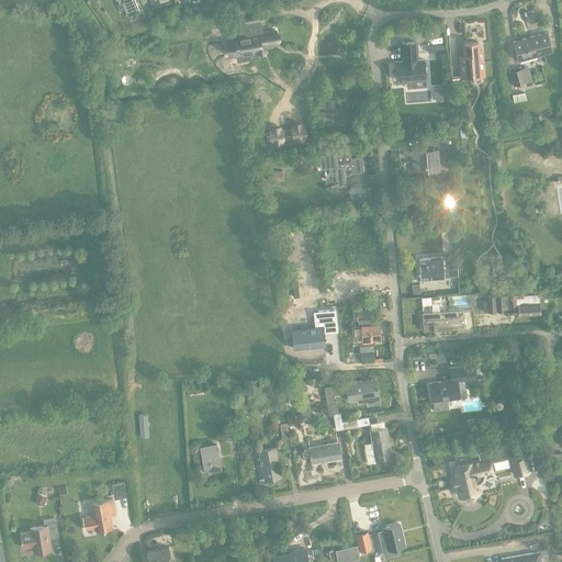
[(116,0),(119,4),(121,3),(126,15),(130,14),(131,15),(132,14),(132,13),(139,11),(135,0),(116,0)]
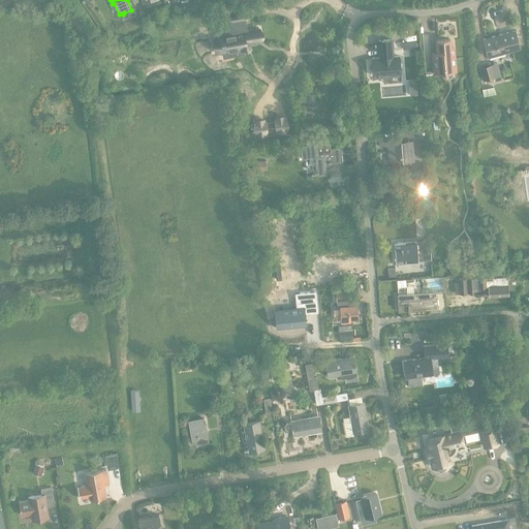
[(219,34),(220,42),(219,42),(219,45),(221,44),(223,53),(223,57),(244,53),(243,50),(243,48),(250,47),(249,41),(260,39),(258,28),(247,30),(244,20),(245,19),(244,11),(229,14),(230,22),(231,22),(231,23),(232,28),(218,30),(219,34)]
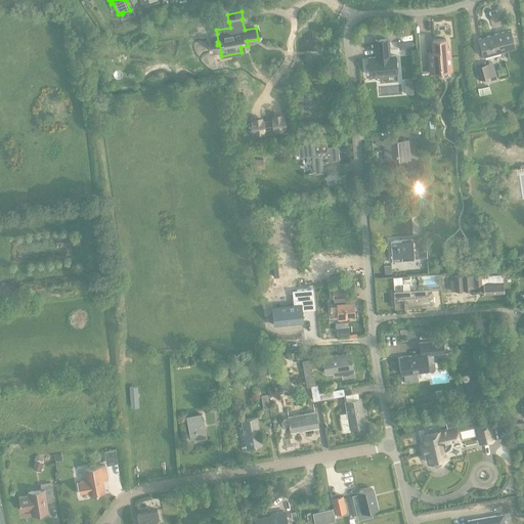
[(478,39),(483,56),(515,47),(510,30),(478,39)]
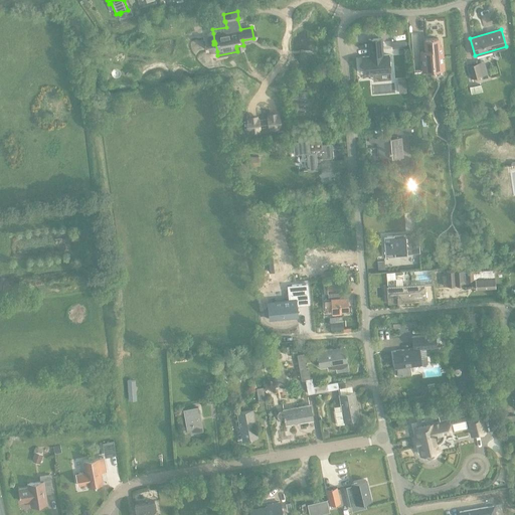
[(361,56),(362,62),(363,72),(389,70),(387,54),(382,54),(380,37),(367,39),(369,51),(370,51),(370,55),(361,56)]
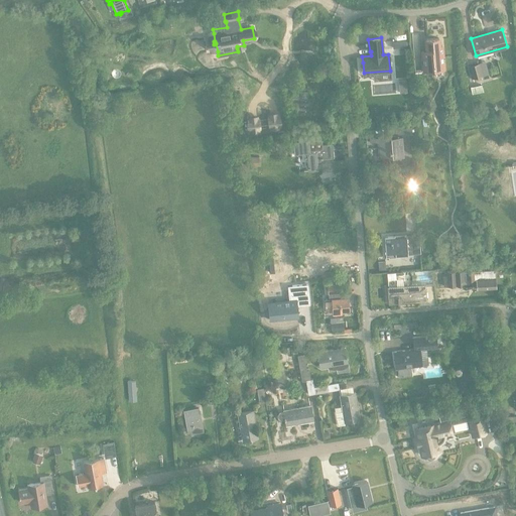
[(422,54),(423,70),(443,69),(441,45),(438,45),(438,37),(425,39),(426,54),(422,54)]
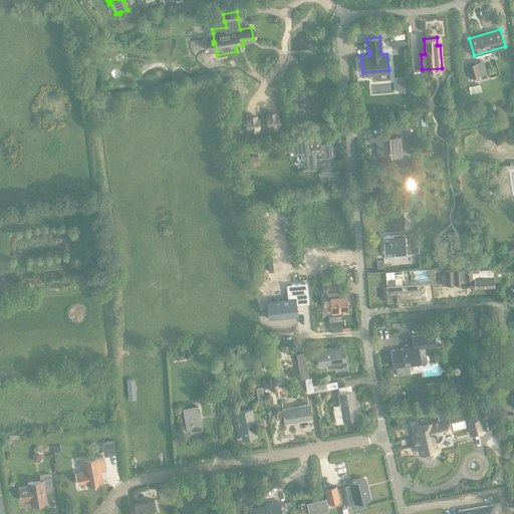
[(481,74),(478,62),(466,65),(469,77),(481,74)]
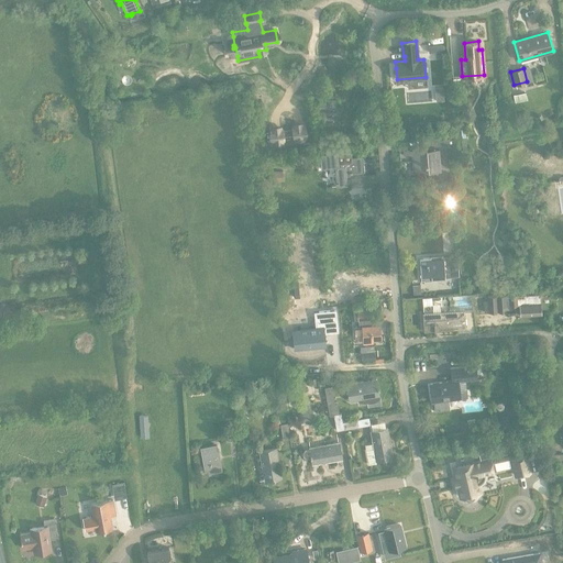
[(514,95),(515,102),(527,100),(525,92),(514,95)]
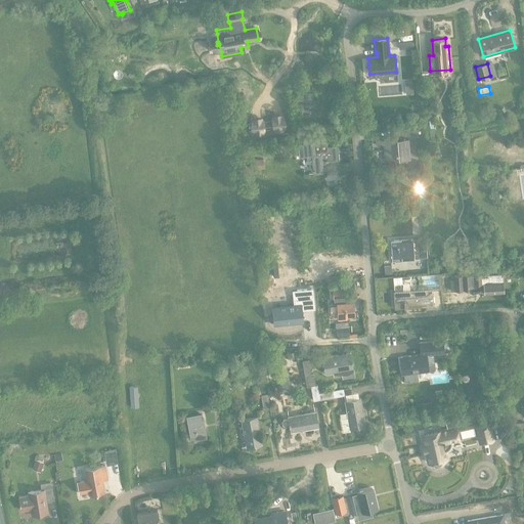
[(272,117),(274,130),(284,129),(281,116),(272,117)]
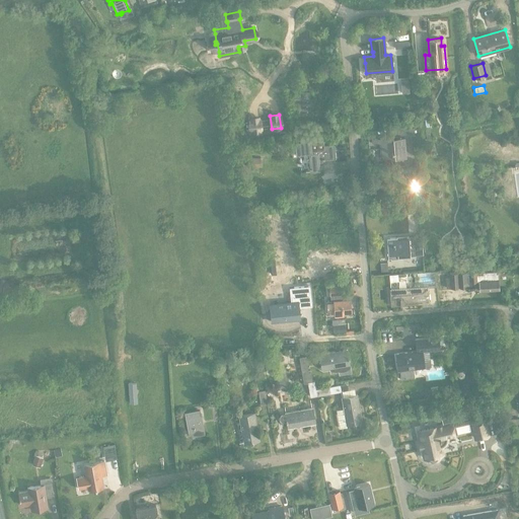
[(251,132),(261,130),(258,117),(249,118),(251,132)]
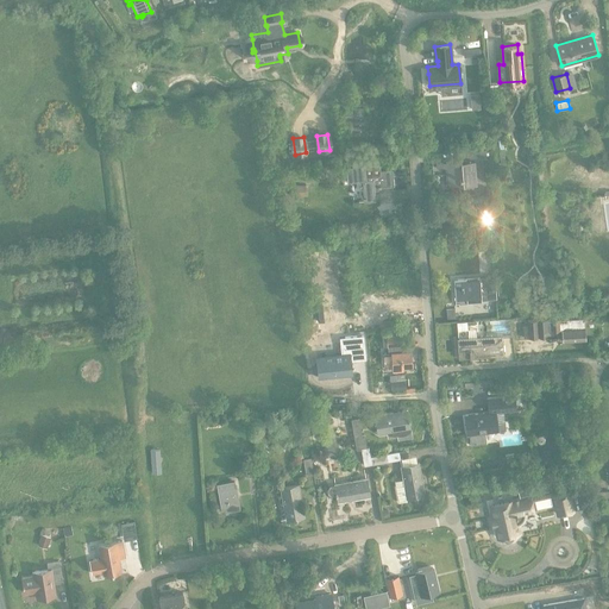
[(435,163),(437,168),(445,168),(446,184),(459,184),(460,188),(463,188),(463,183),(472,183),(471,159),(485,158),(485,150),(473,151),(472,148),(456,149),(457,161),(435,163)]
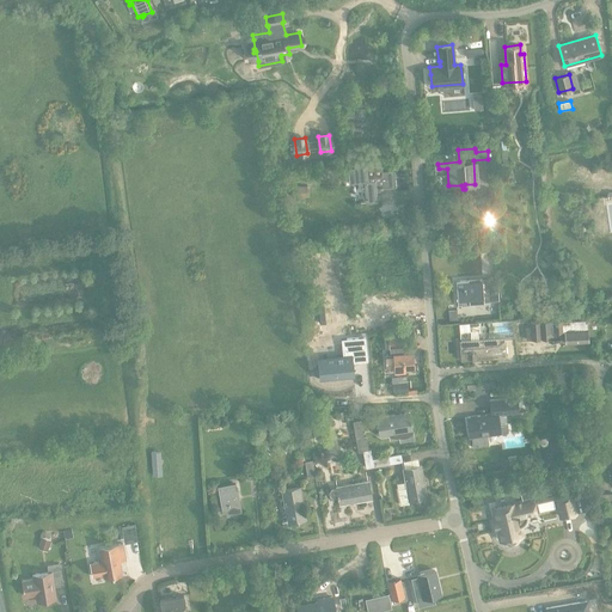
[(357,167),(347,169),(348,183),(357,182),(357,189),(363,189),(365,196),(363,196),(363,199),(365,199),(365,201),(377,200),(375,185),(379,185),(379,188),(395,187),(393,170),(357,173),(357,167)]
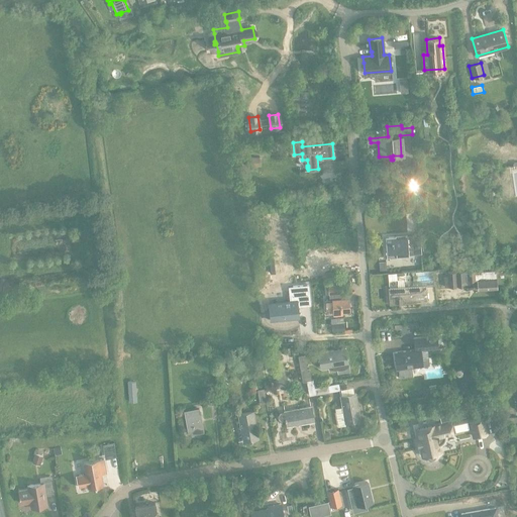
[(246,158),(246,160),(246,166),(260,166),(260,157),(246,158)]
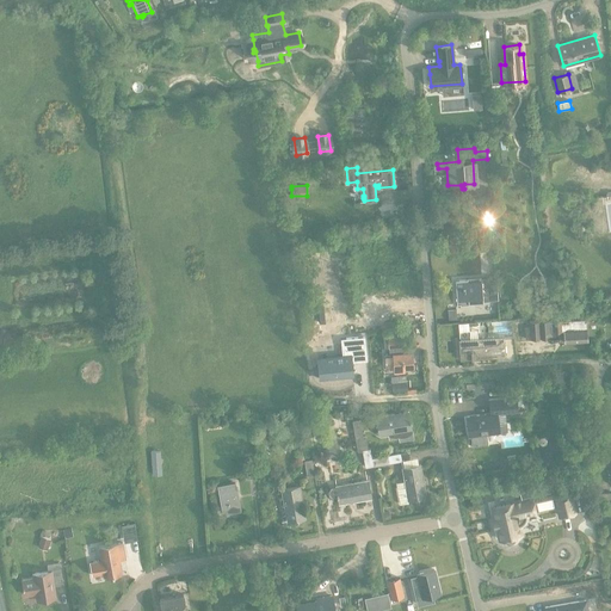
[(480,278),(455,281),(456,304),(482,302),(481,296),(497,295),(497,287),(495,281),(495,277),(480,278)]
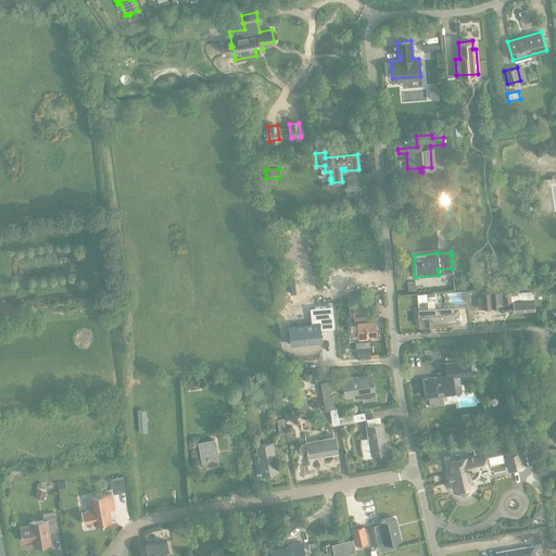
[(496,306),(495,302),(500,301),(503,301),(513,301),(513,311),(534,310),(533,291),(509,292),(509,290),(502,290),(502,291),(500,291),(500,290),(494,291),(481,291),(481,293),(482,298),(478,298),(479,307),(496,306)]
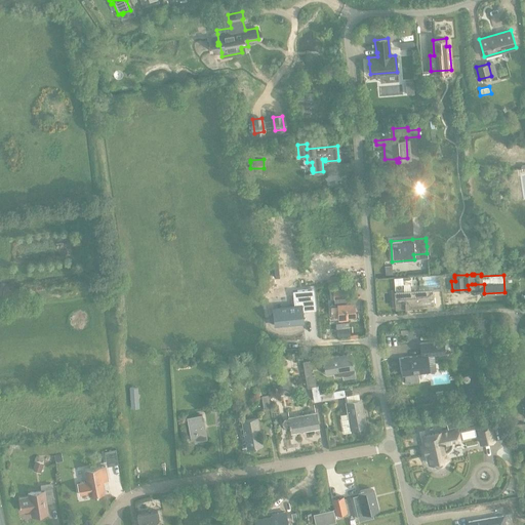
[(313,288),(292,291),(293,306),(301,305),(301,311),(315,310),(313,288)]
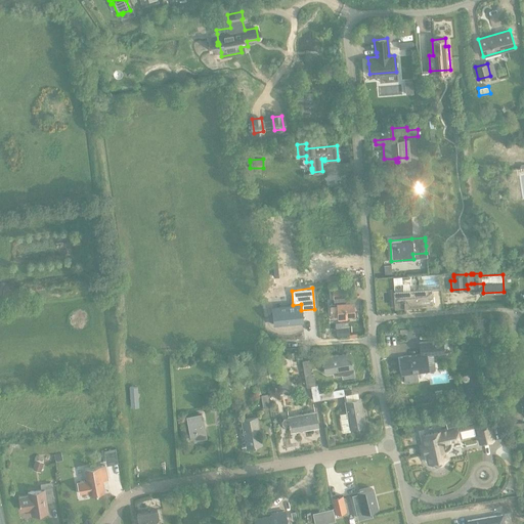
[(334,303),(330,303),(331,313),(337,312),(338,318),(346,317),(346,315),(353,314),(352,301),(345,302),(344,296),(345,296),(344,288),(332,289),(333,297),(334,303)]
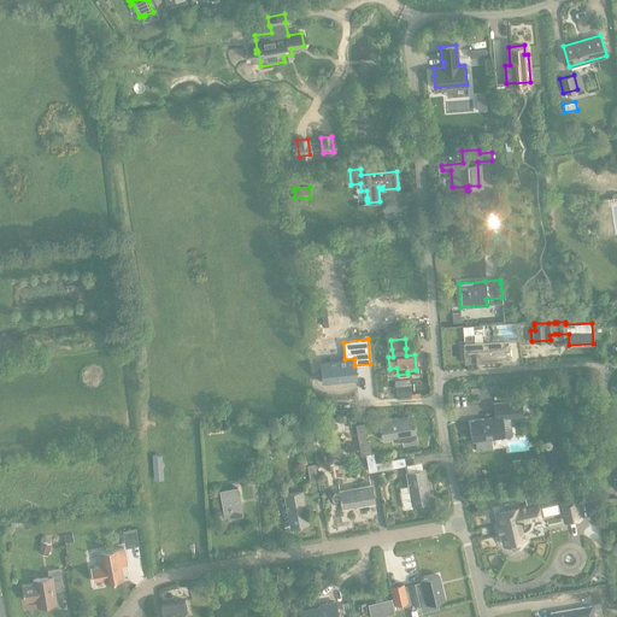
[(463,344),(465,362),(475,362),(476,362),(476,360),(509,358),(507,340),(463,344)]
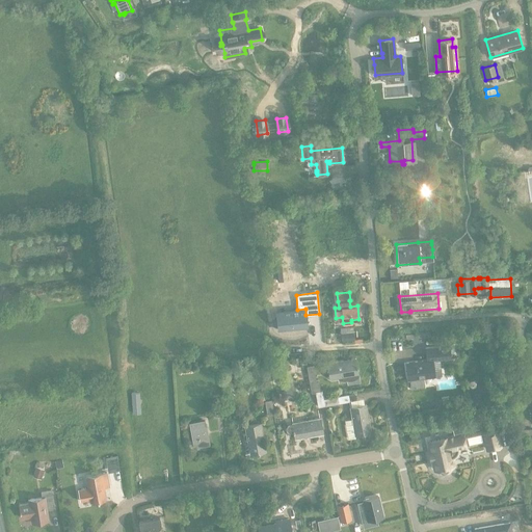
[(297,310),(282,311),(283,329),(307,327),(306,315),(306,309),(297,310)]
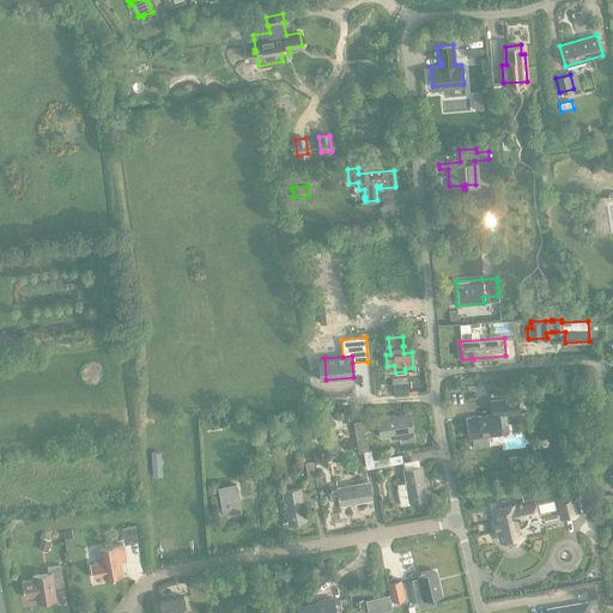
[(558,382),(539,384),(540,394),(559,392),(558,382)]
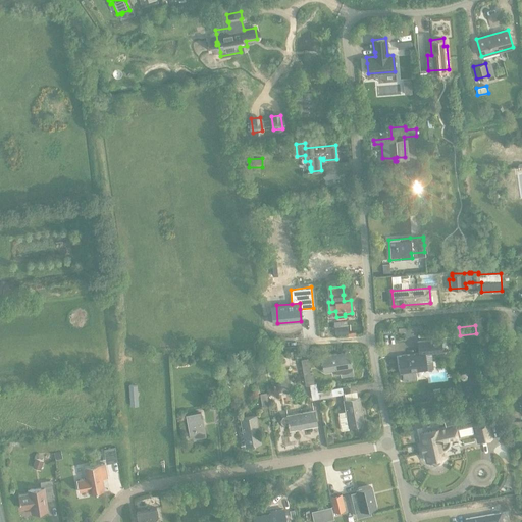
[(334,326),(335,334),(348,333),(347,326),(334,326)]
